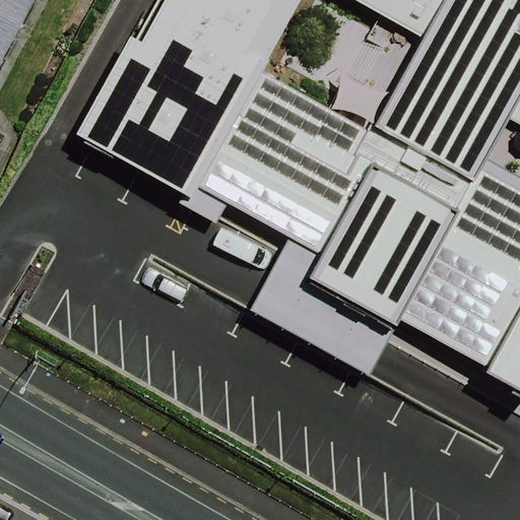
[(0,0),(0,67),(36,0),(0,0)]
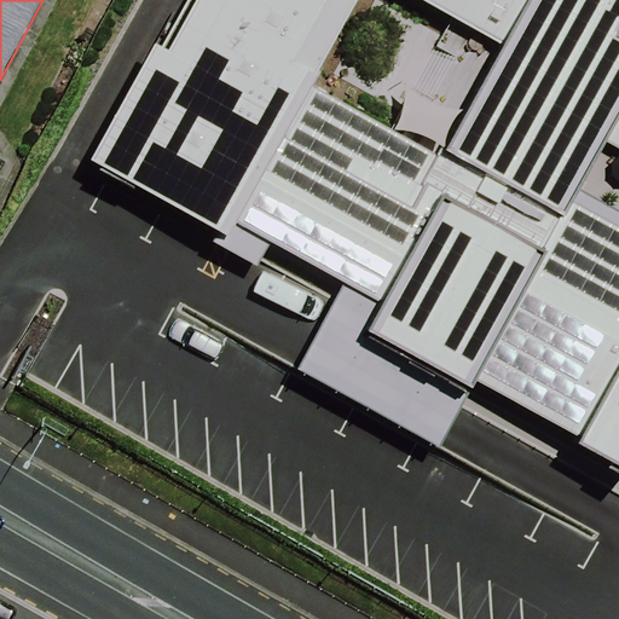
[(183,0),(76,183),(323,325),(410,177),(294,110),(357,0),(376,0),(478,58),(512,0),(183,0)]
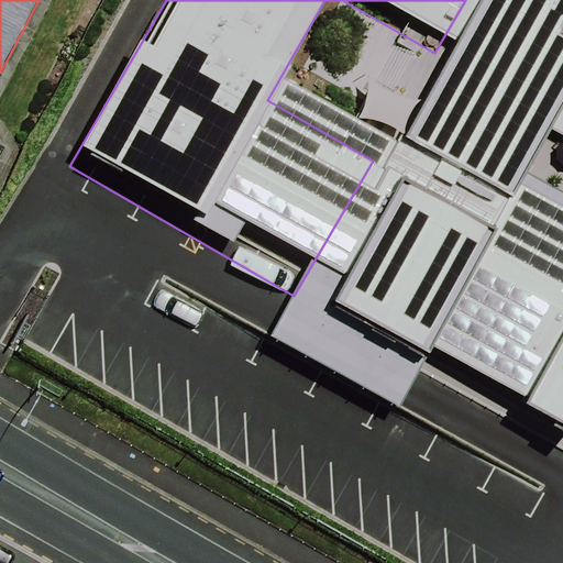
[(556,0),(465,0),(381,147),(473,200),(555,59),(531,46),(556,0)]
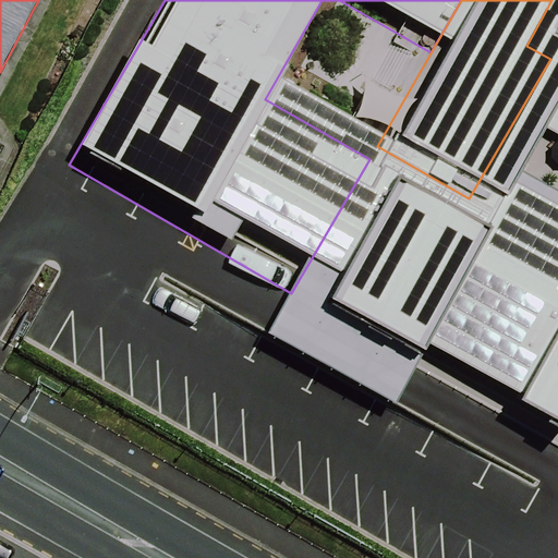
[(557,50),(557,72),(521,137),(557,158),(557,13),(542,41),(557,50)]
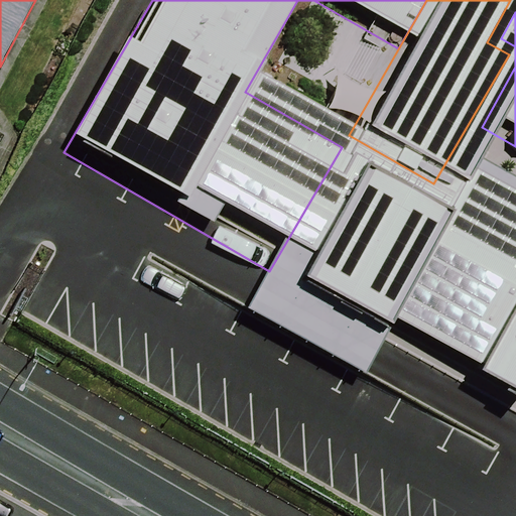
[(515,201),(454,165),(361,325),(475,390),(515,317),(515,201)]
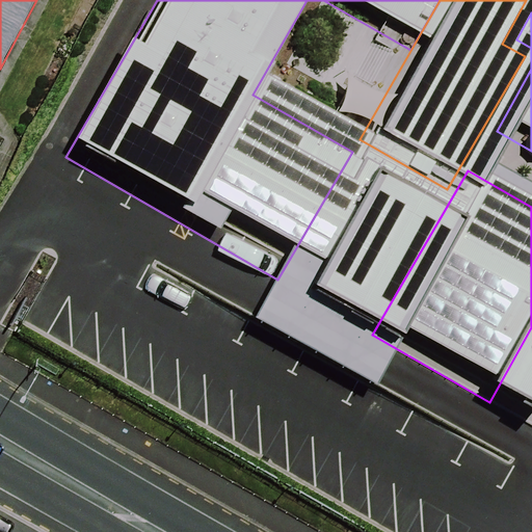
[(435,227),(350,178),(288,286),(372,335),(435,227)]
